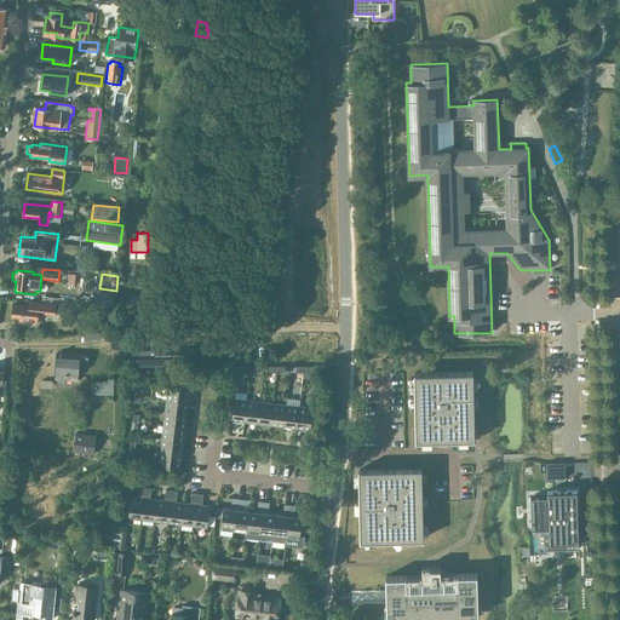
[(116,292),(101,291),(99,308),(114,309),(116,292)]
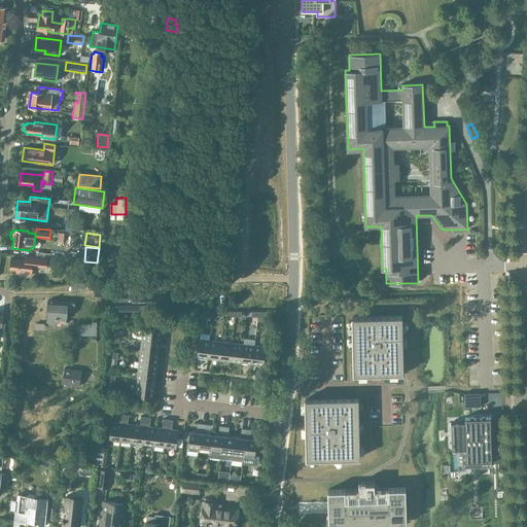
[(25,255),(25,260),(11,258),(10,270),(16,270),(16,274),(32,276),(33,267),(47,269),(47,262),(48,258),(36,256),(25,255)]
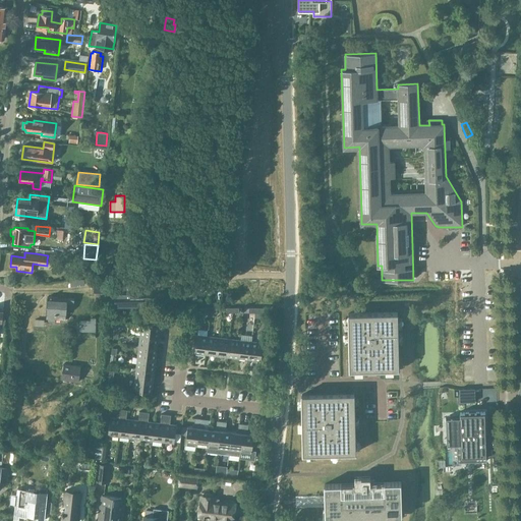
[(160,285),(160,276),(142,276),(143,285),(160,285)]
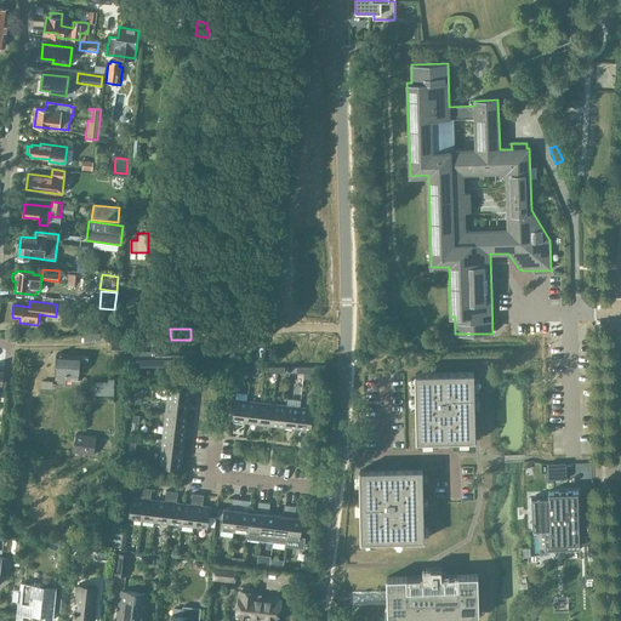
[(113,336),(113,349),(119,349),(119,357),(127,357),(127,349),(129,349),(130,337),(113,336)]
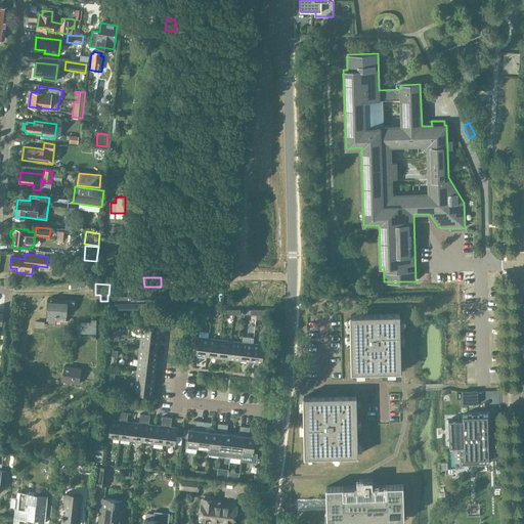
[(140,286),(131,286),(131,285),(125,285),(125,294),(117,294),(117,307),(144,307),(144,303),(153,302),(153,291),(140,291),(140,286)]
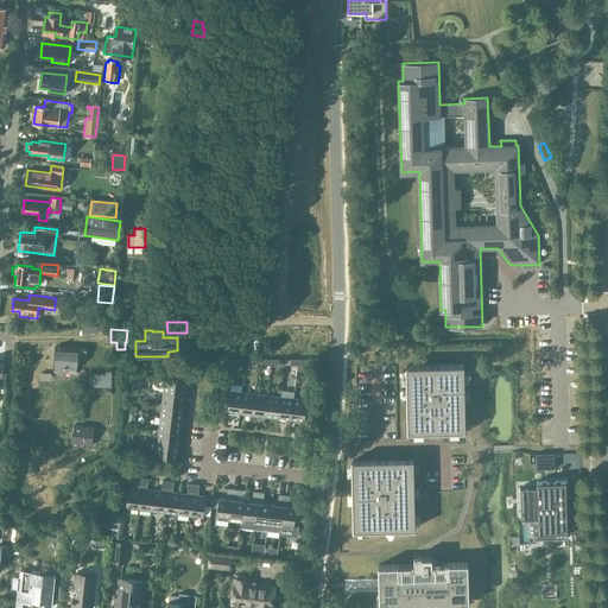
[(229,344),(222,347),(225,354),(232,350),(229,344)]
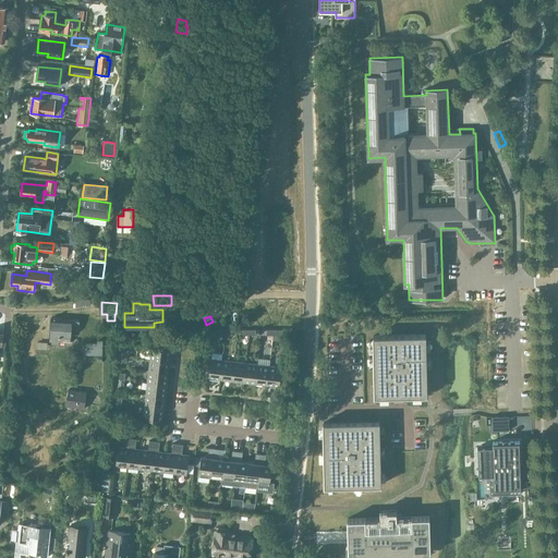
[(49,342),(51,342),(51,346),(59,346),(59,342),(71,342),(72,329),(80,329),(80,320),(51,318),(49,342)]
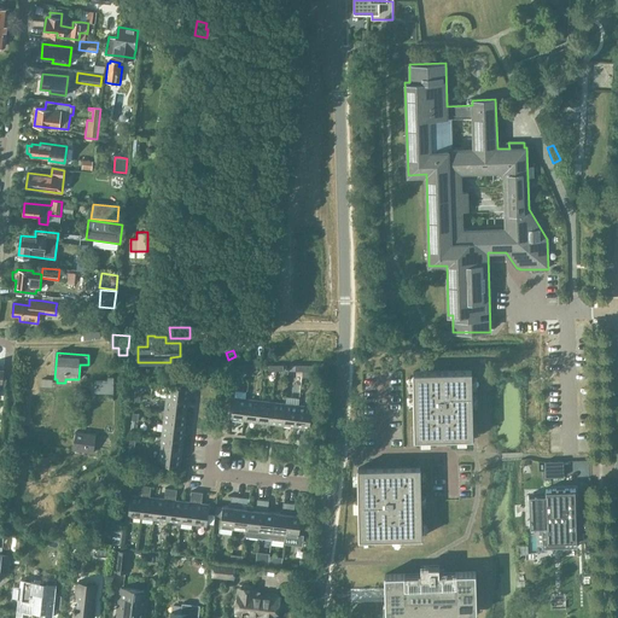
[(472,426),(471,371),(413,372),(414,439),(436,438),(450,438),(473,438),(472,426)]
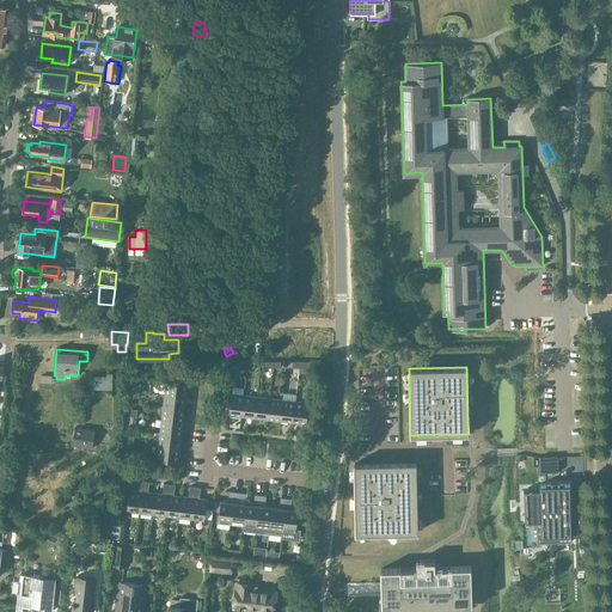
[(93,389),(112,390),(112,369),(106,369),(106,377),(95,377),(93,389)]
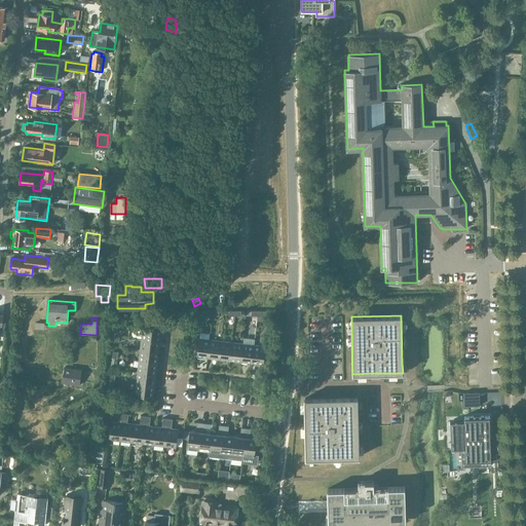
[(143,328),(142,339),(160,341),(161,330),(143,328)]
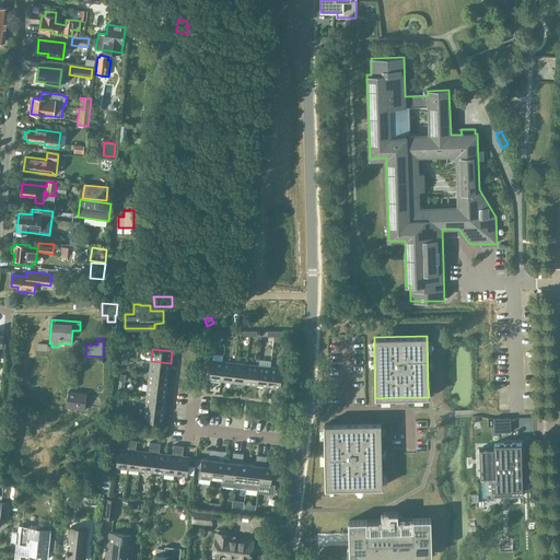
[(209,380),(221,382),(223,362),(211,360),(209,380)]
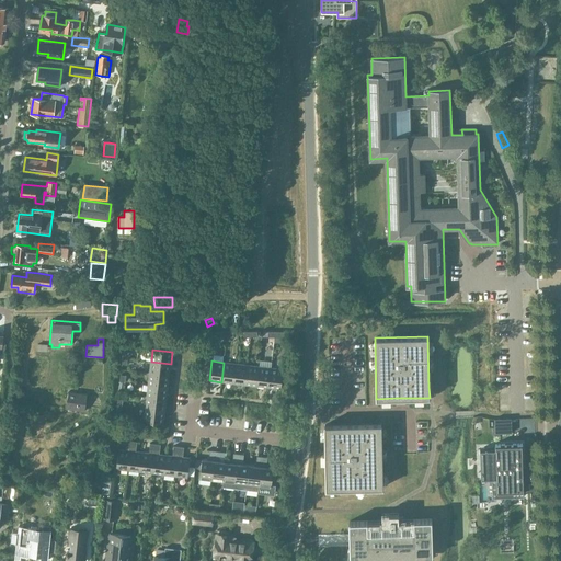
[(256,386),(268,388),(271,368),(272,362),(260,361),(260,367),(256,386)]
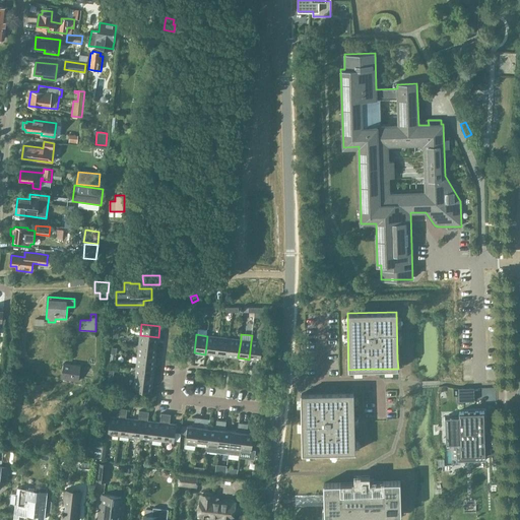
[(140,335),(138,346),(156,348),(158,337),(140,335)]
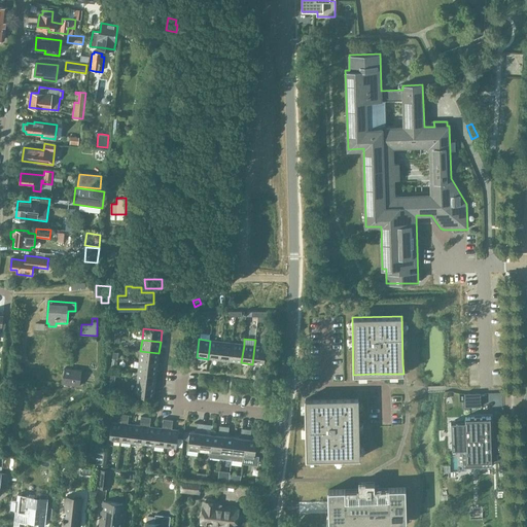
[(208,359),(219,360),(221,342),(210,341),(208,359)]
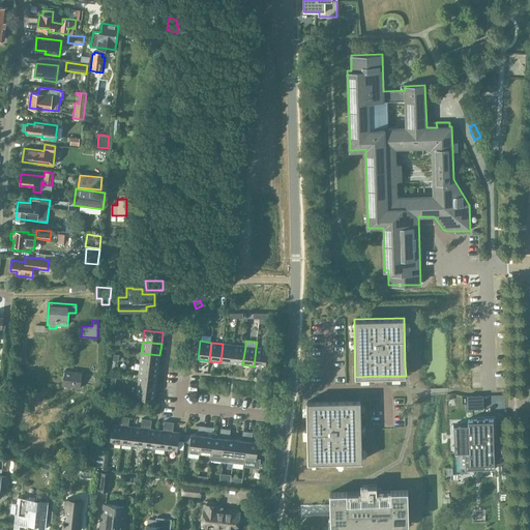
[(221,362),(232,363),(234,345),(223,344),(221,362)]
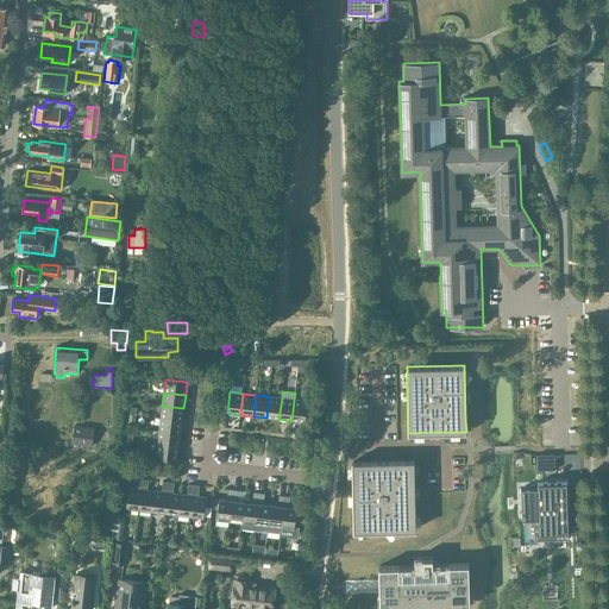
[(267,418),(278,419),(282,399),(269,396),(267,418)]
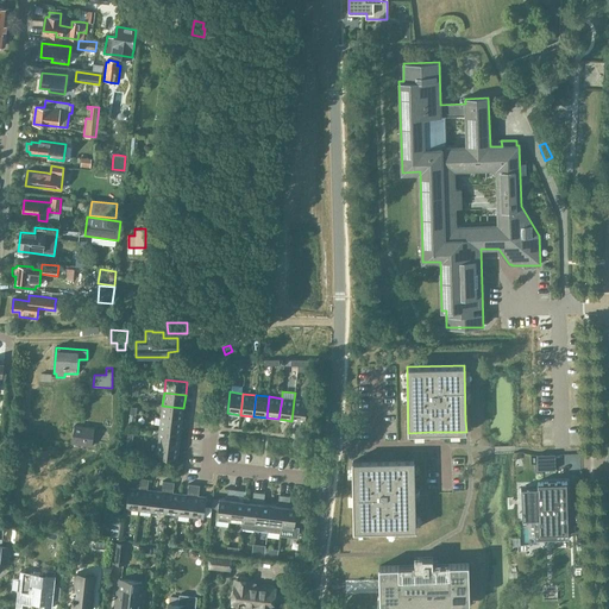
[(294,400),(292,421),(305,422),(307,401),(294,400)]
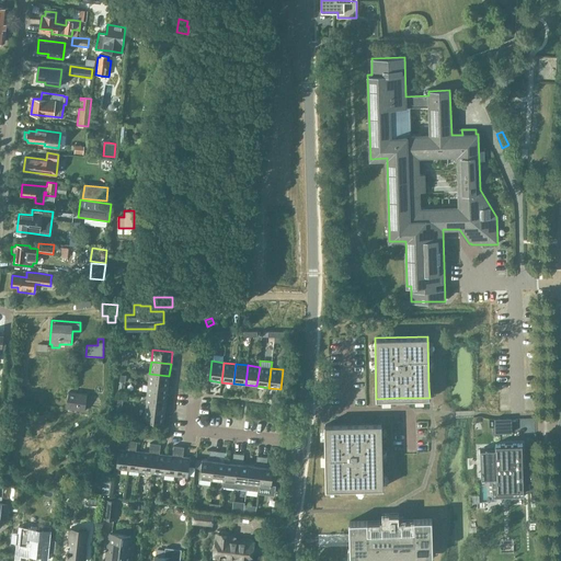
[(149,374),(148,385),(168,387),(169,376),(149,374)]
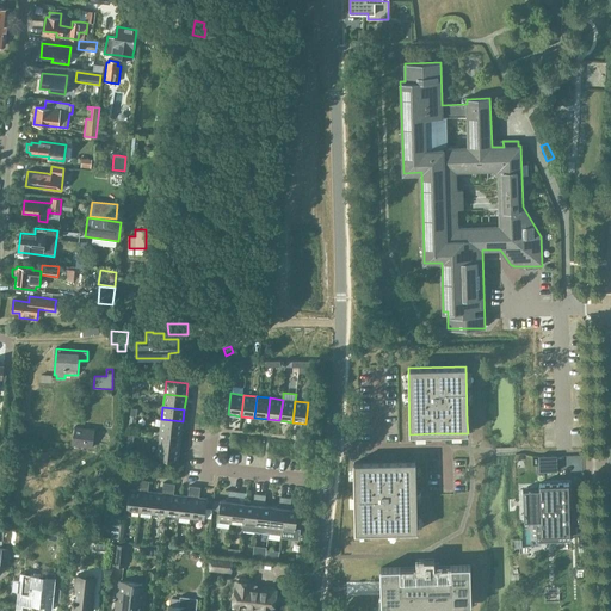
[(161,419),(160,432),(181,434),(183,421),(161,419)]
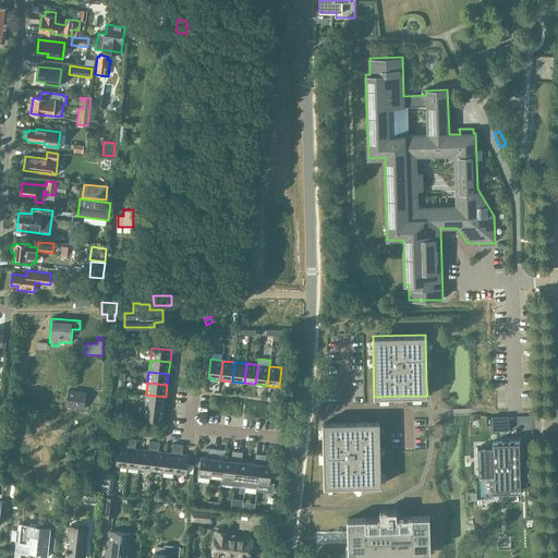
[(65,407),(85,410),(86,402),(87,392),(69,389),(65,407)]
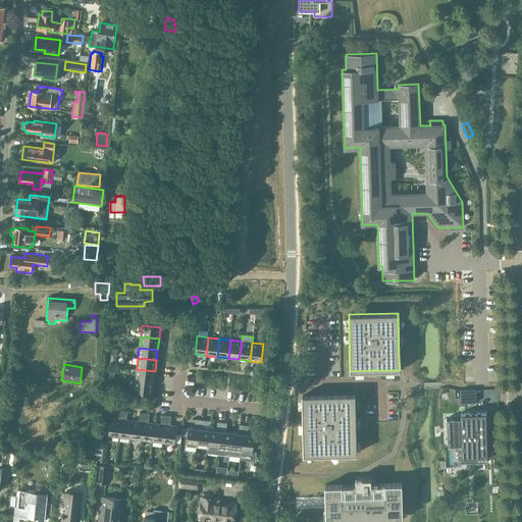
[(137,369),(136,380),(153,382),(155,371),(137,369)]
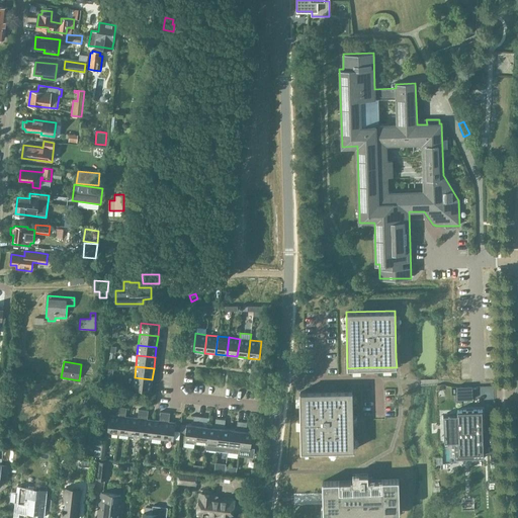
[(152,379),(135,377),(133,389),(151,391),(152,379)]
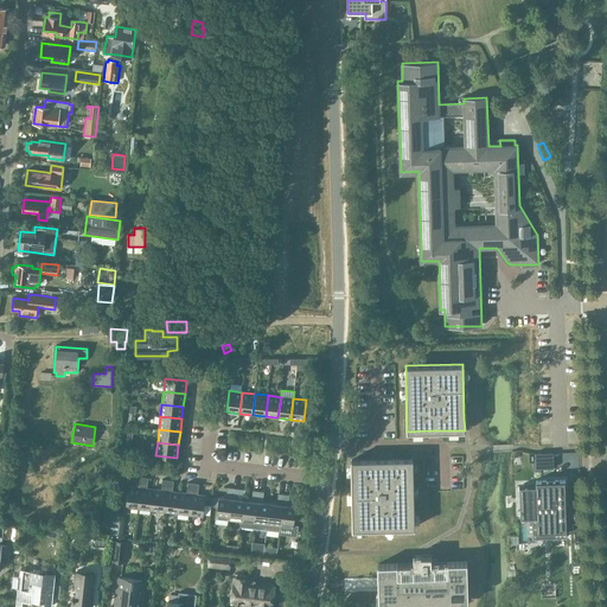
[(554,453),(535,454),(536,470),(554,468),(554,453)]
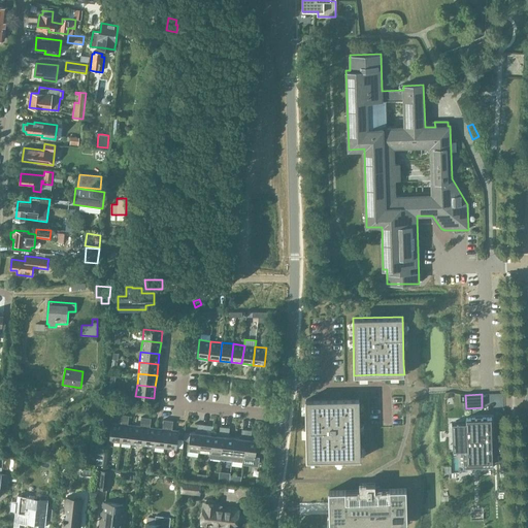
[(306,460),(360,459),(359,399),(338,399),(326,399),(305,400),(306,460)]
